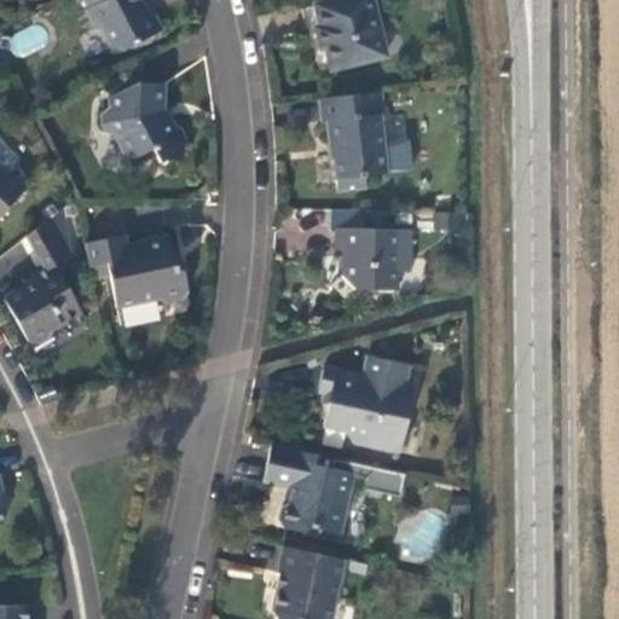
[(146,11),(140,0),(84,0),(88,7),(86,9),(96,27),(102,29),(111,47),(122,50),(162,29),(154,13),(146,11)]
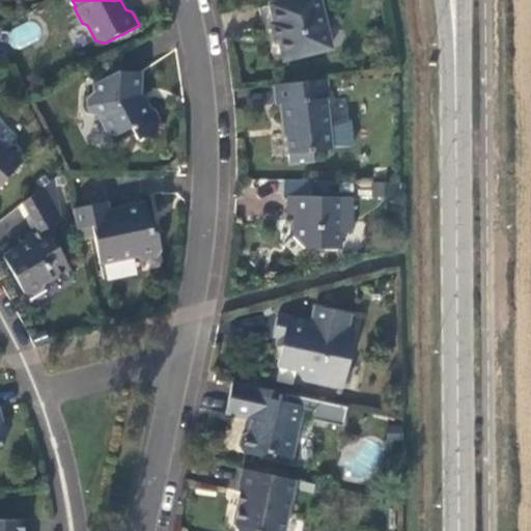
[(319,0),(287,0),(271,4),(276,25),(272,25),(276,44),(280,43),(284,59),(331,48),(319,0)]
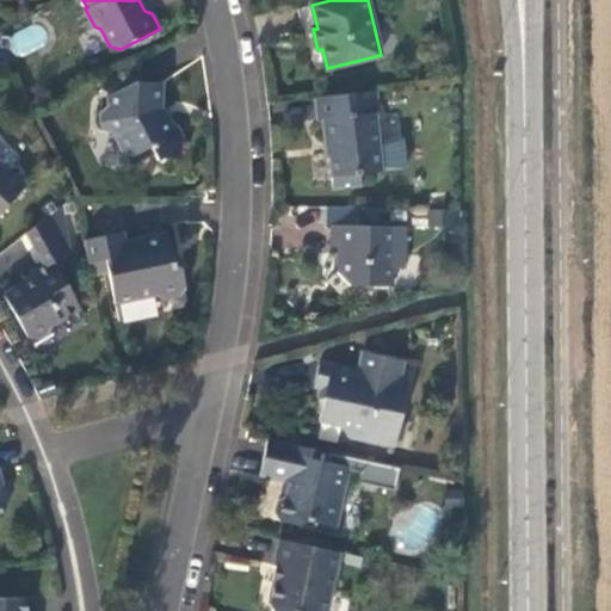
[(159,110),(160,84),(134,82),(107,97),(107,105),(103,110),(102,122),(107,131),(113,134),(124,154),(131,156),(149,147),(156,160),(180,148),(183,141),(174,124),(165,122),(159,110)]
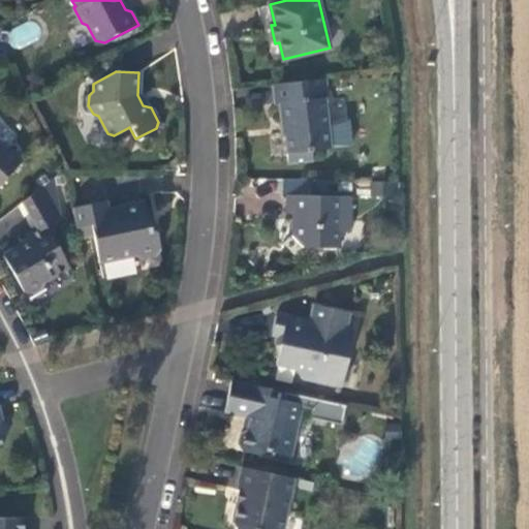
[(327,79),(273,84),(275,104),(279,103),(281,123),(284,122),(288,164),(313,160),(312,151),(332,149),(325,99),(329,98),(327,79)]
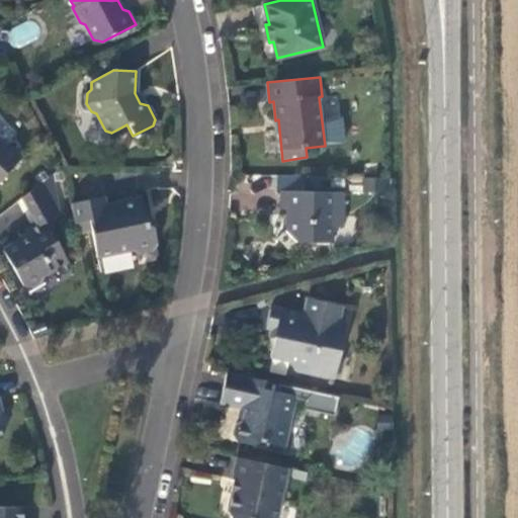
[(0,139),(0,180),(20,159),(0,139)]
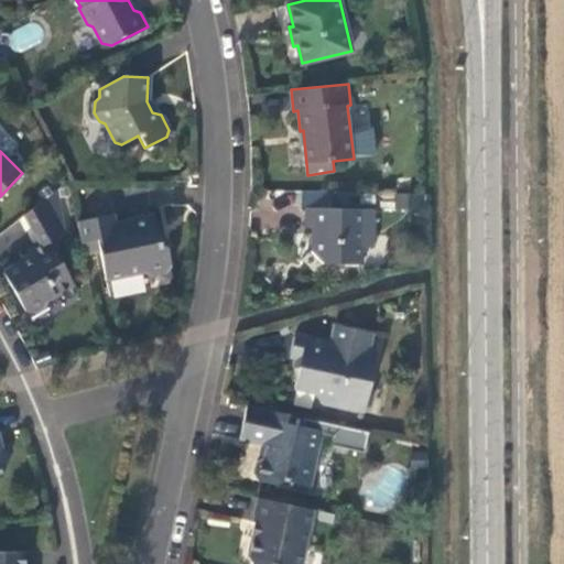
[(73,283),(63,264),(69,260),(57,237),(65,232),(57,190),(28,213),(44,242),(29,251),(31,256),(3,272),(25,311),(32,313),(44,305),(46,300),(73,284),(73,283)]
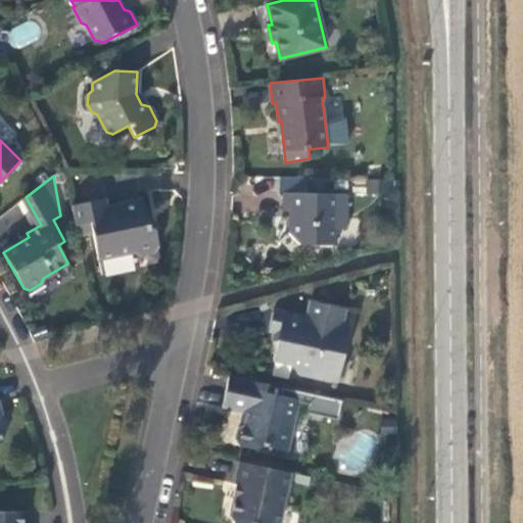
[(368,192),(394,193),(394,181),(369,180),(368,192)]
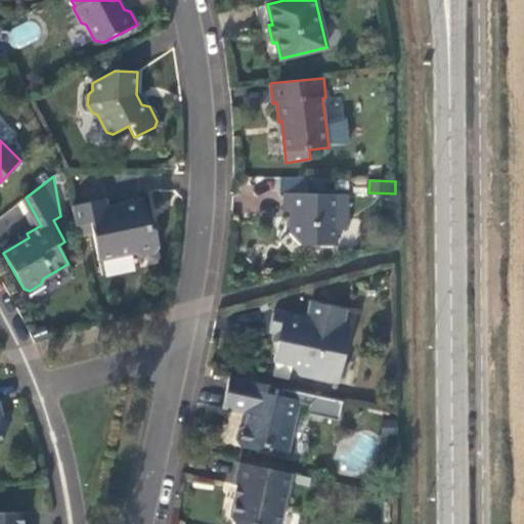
[(337,245),(338,229),(348,229),(348,194),(284,192),(282,211),(290,211),(290,232),(301,245),(337,245)]
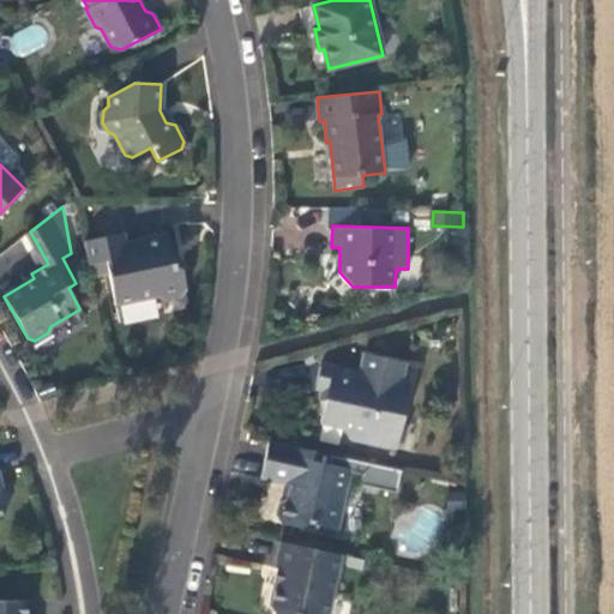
[(168,233),(126,242),(125,233),(84,241),(91,276),(109,272),(116,305),(157,298),(164,301),(181,298),(186,290),(182,270),(175,265),(168,233)]
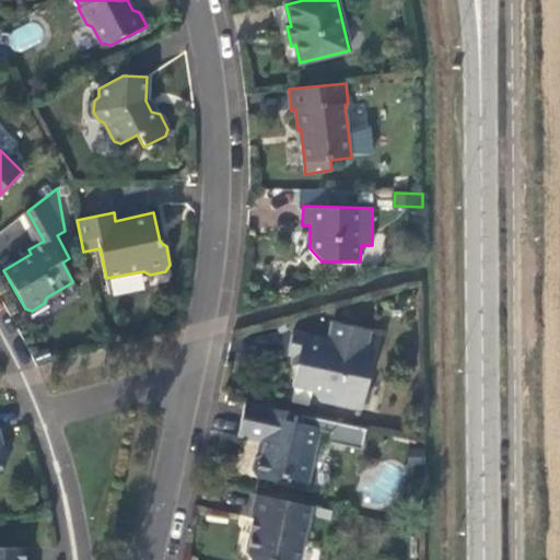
[(328,339),(292,331),(288,354),(300,357),(294,386),(313,389),(319,400),(361,409),(362,406),(366,403),(370,391),(366,386),(374,349),(366,348),(370,330),(331,323),(328,339)]
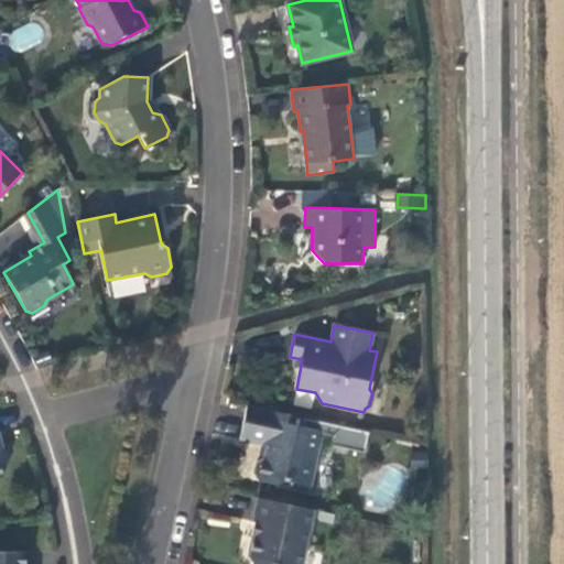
[(369,432),(247,405),(240,438),(267,444),(263,457),(257,461),(255,475),(259,480),(277,485),(282,480),(311,486),(323,433),(333,435),(331,445),(365,452),(369,432)]
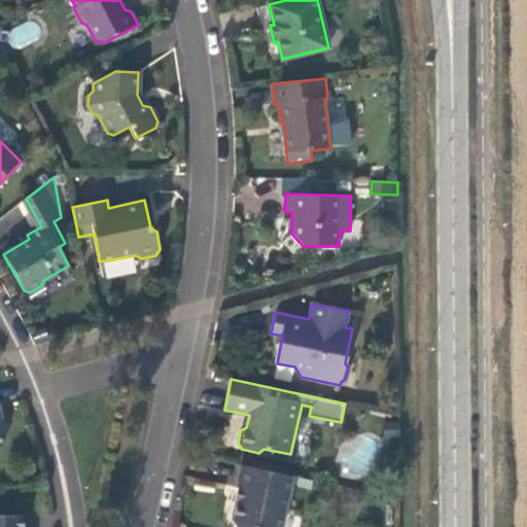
[(280,526),(292,476),(240,464),(236,487),(240,488),(233,521),(236,526),(280,526)]
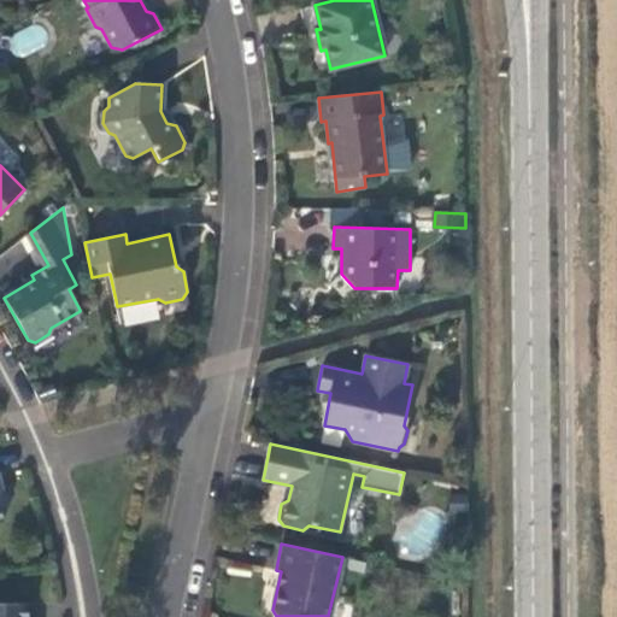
[(27,616),(27,603),(0,603),(0,616),(27,616)]
